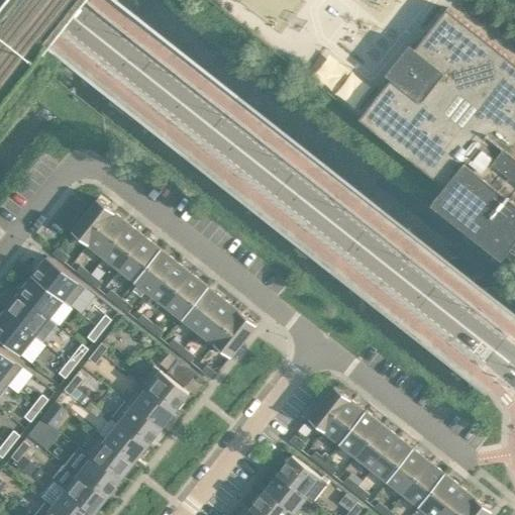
[(388,80),(356,120),(441,188),(428,205),(499,261),(506,251),(514,239),(514,159),(514,158),(514,66),(443,9),(412,49),(407,45),(383,76),(388,80)]
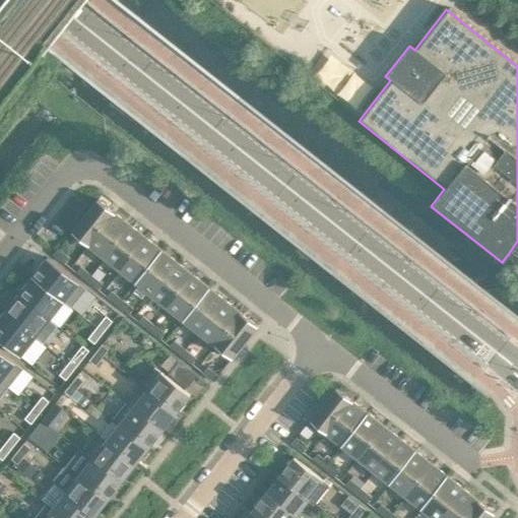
[(112,213),(95,200),(69,234),(85,247),(112,213)]
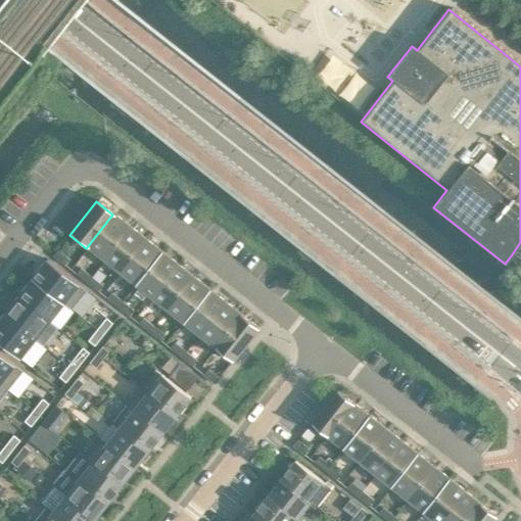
[(129,228),(112,215),(86,248),(102,261),(129,228)]
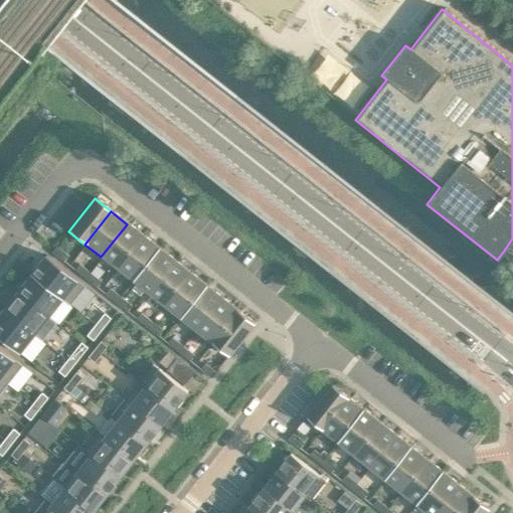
[(143,236),(127,224),(101,257),(117,270),(143,236)]
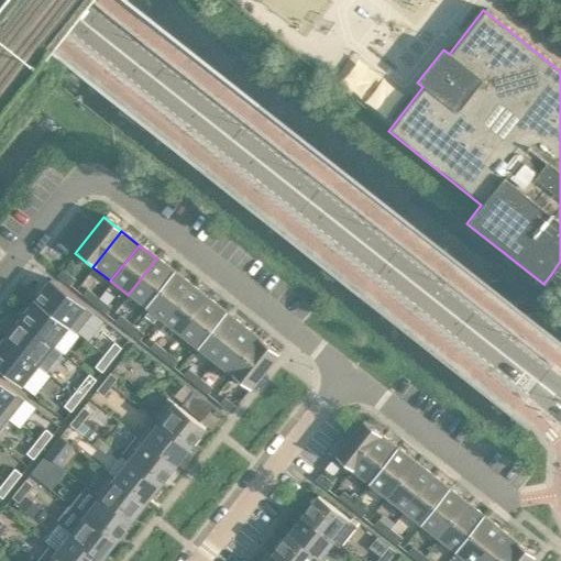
[(173,273),(156,259),(128,295),(145,308),(173,273)]
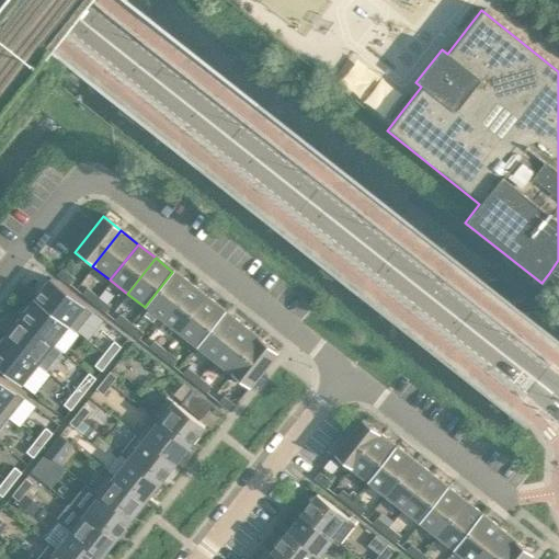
[(67,286),(72,280),(60,271),(55,276),(67,286)]
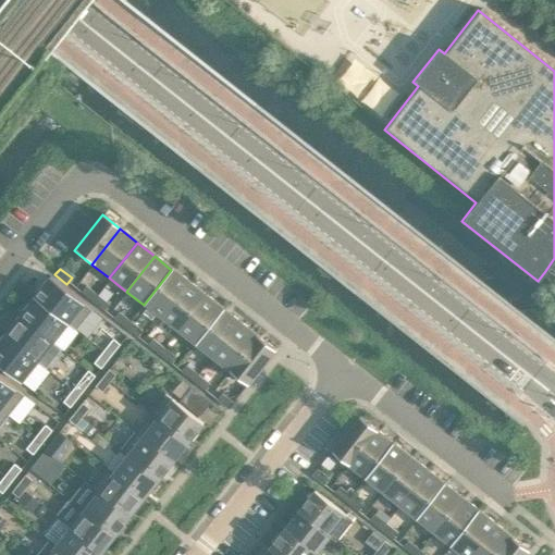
[(188,283),(171,270),(144,305),(160,319),(188,283)]
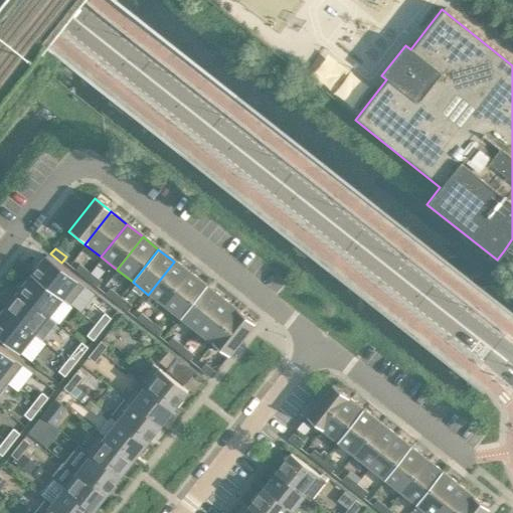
[(44,257),(29,275),(68,306),(83,288),(44,257)]
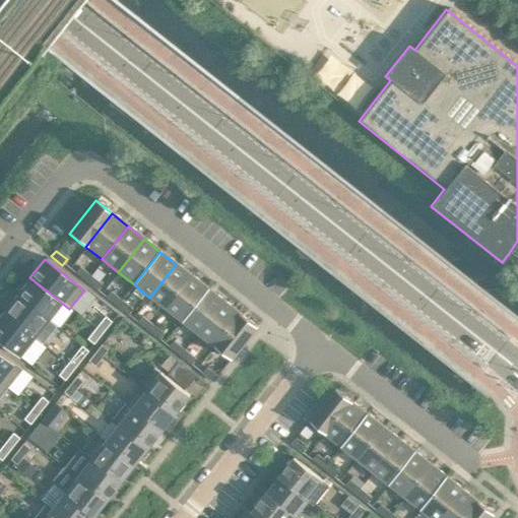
[(192,276),(176,264),(149,298),(166,310),(192,276)]
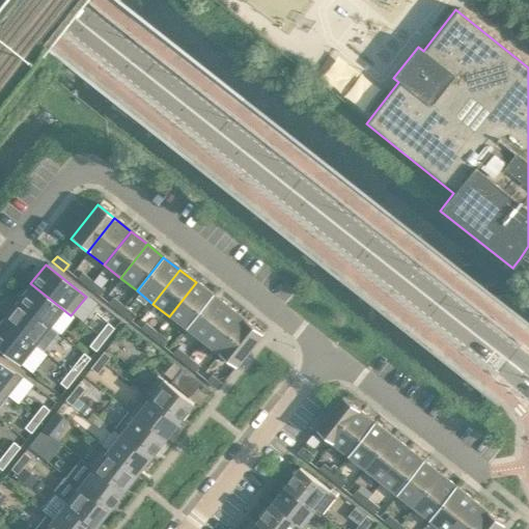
[(86,288),(90,283),(80,274),(75,279),(86,288)]
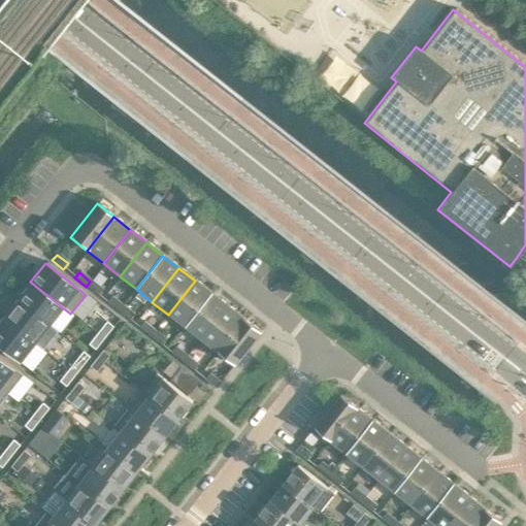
[(210,294),(195,281),(168,315),(185,328),(210,294)]
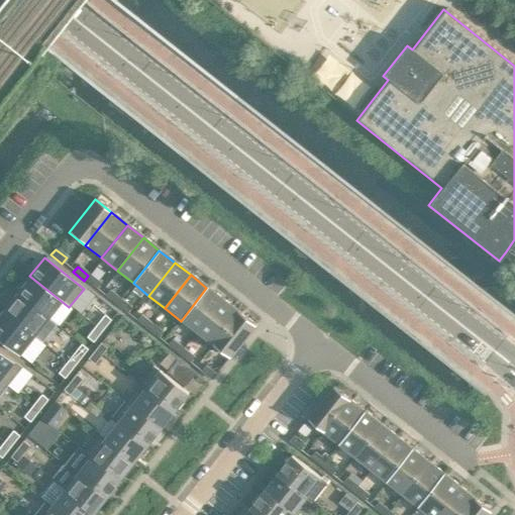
[(29,276),(15,294),(46,319),(61,302),(68,308),(69,307),(29,276)]
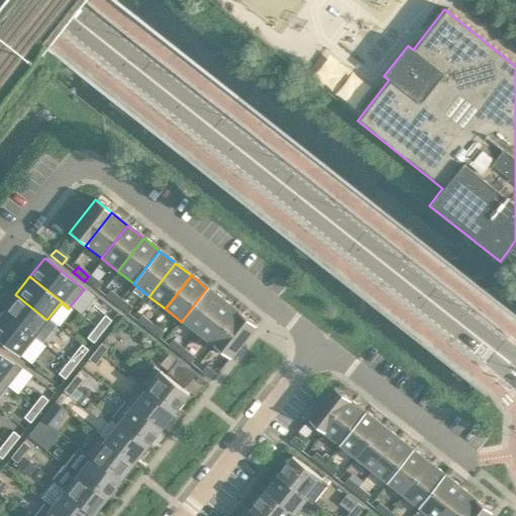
[(95,290),(99,284),(88,276),(84,281),(95,290)]
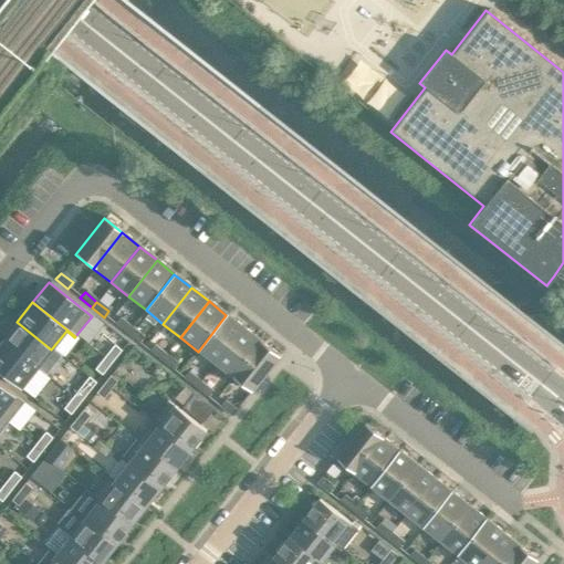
[(243,329),(226,315),(198,352),(215,365),(243,329)]
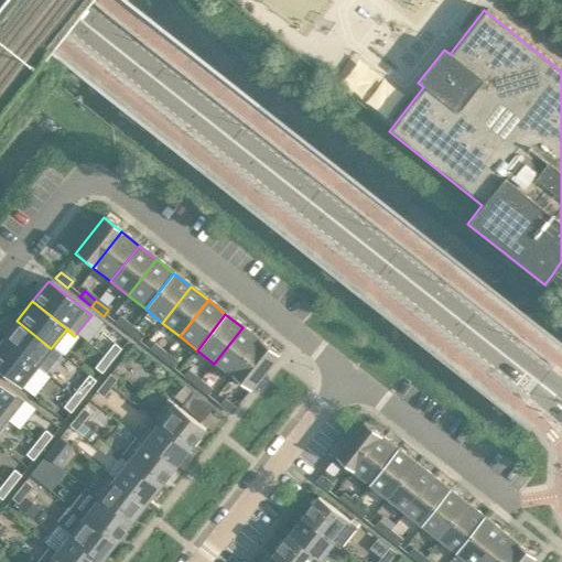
[(125,333),(130,326),(118,317),(112,323),(125,333)]
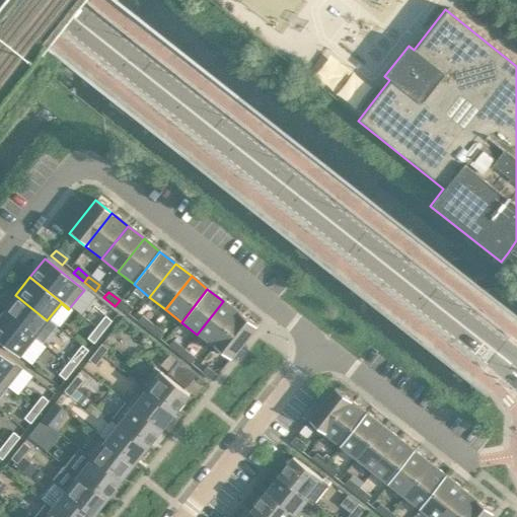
[(15,295),(0,314),(32,339),(47,320),(15,295)]
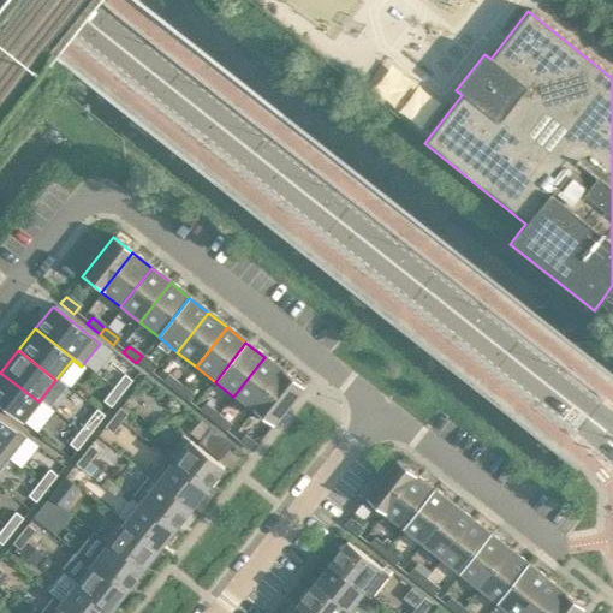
[(149,374),(155,367),(142,356),(136,363),(149,374)]
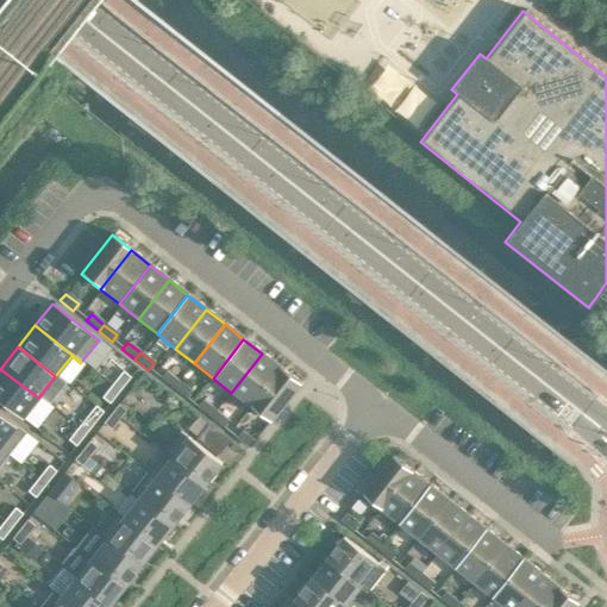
[(281,369),(262,354),(231,393),(250,407),(281,369)]
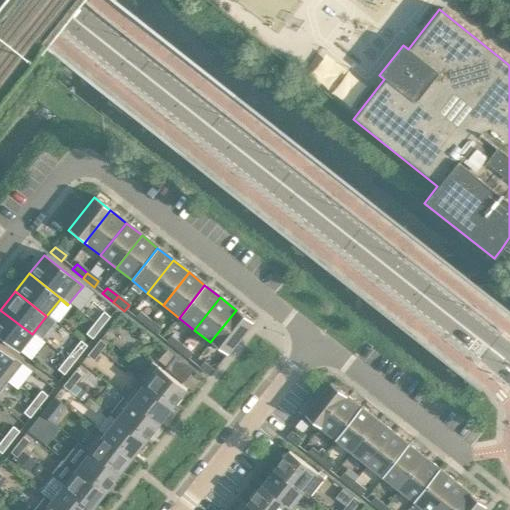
[(0,310),(0,339),(18,353),(32,334),(0,310)]
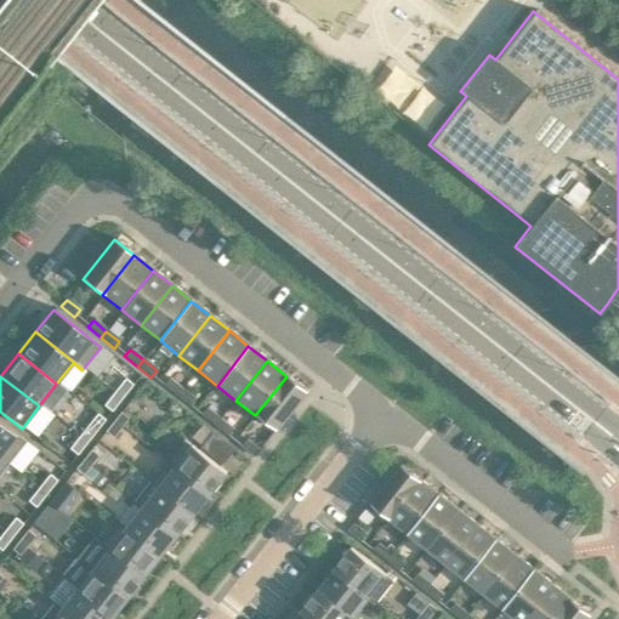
[(305,391),(287,376),(255,415),(274,431),(305,391)]
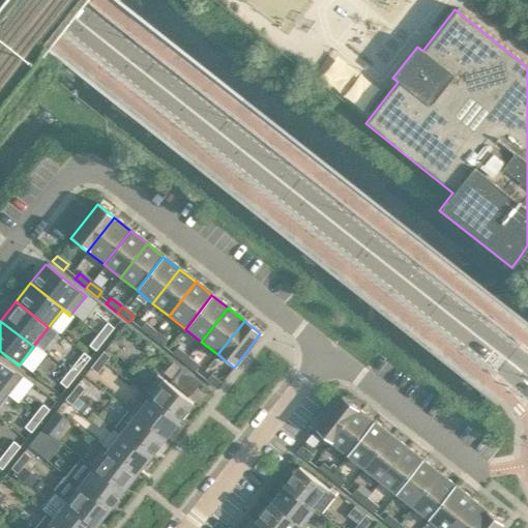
[(149,339),(154,332),(143,323),(138,329),(149,339)]
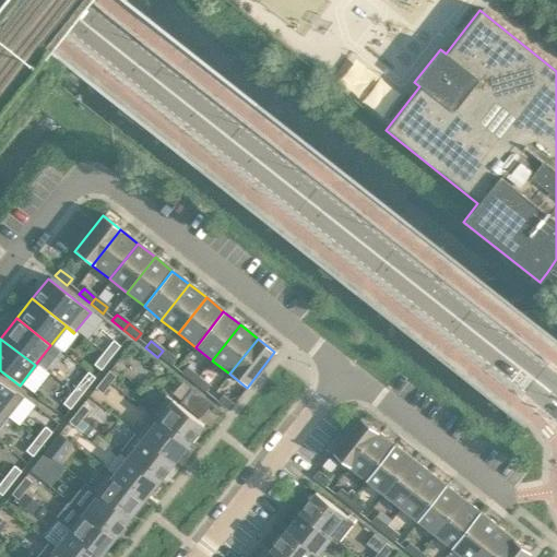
[(108,359),(118,347),(110,342),(102,354),(108,359)]
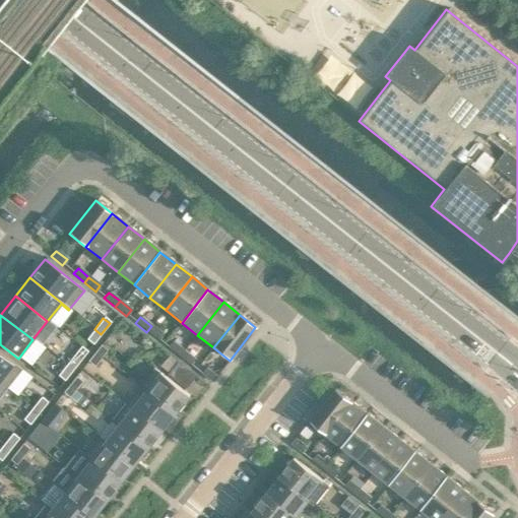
[(157,340),(163,335),(151,326),(146,332),(157,340)]
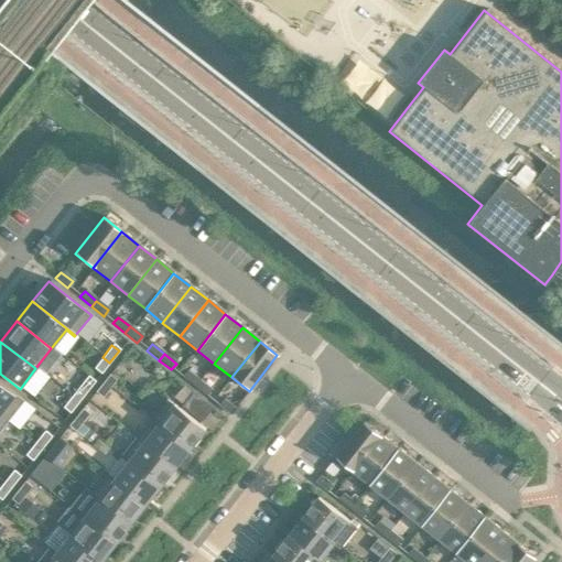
[(99,375),(109,363),(103,357),(93,369),(99,375)]
